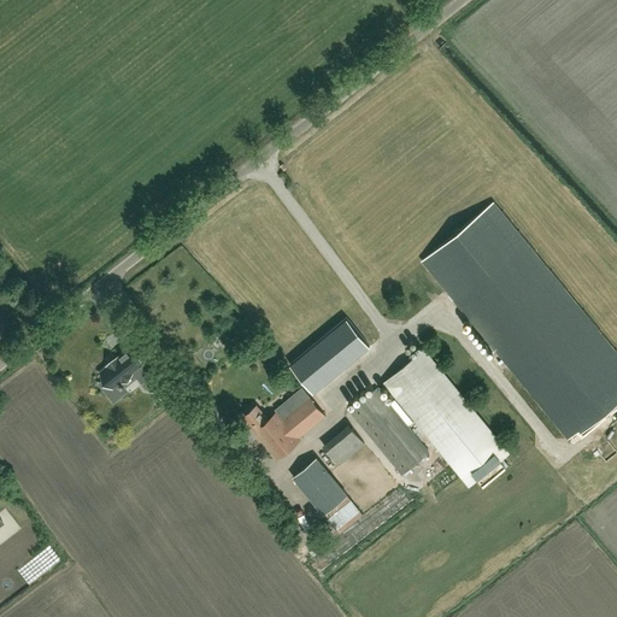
[(422,260),(568,439),(576,432),(582,438),(606,417),(601,411),(606,407),(611,413),(616,409),(616,352),(493,201),(422,260)]
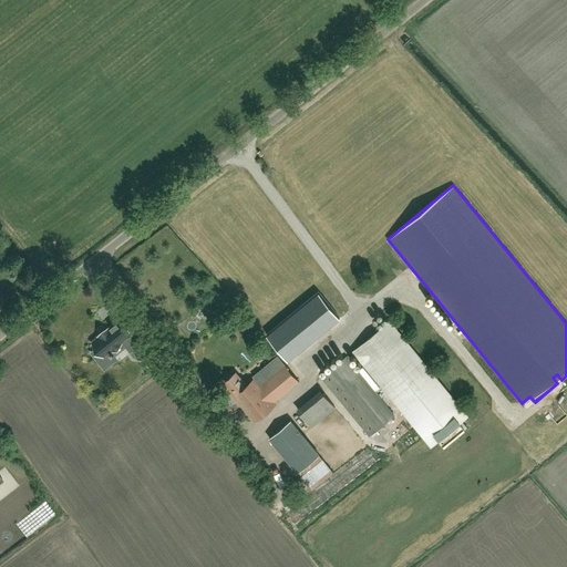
[(288,361),(340,318),(327,302),(319,291),(268,333),(266,334),(288,361)]
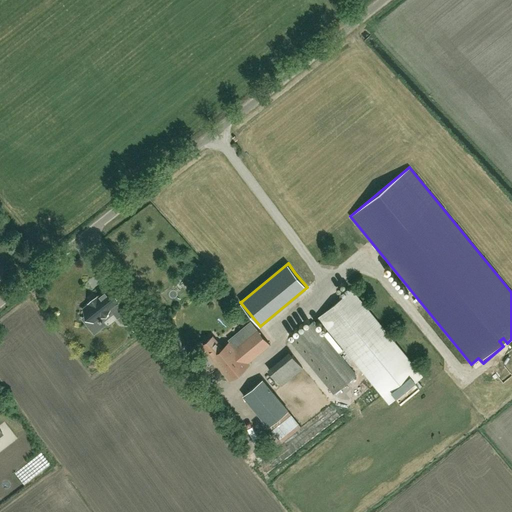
[(352,289),(318,317),(388,402),(396,396),(401,403),(420,387),(414,381),(422,375),(352,289)]
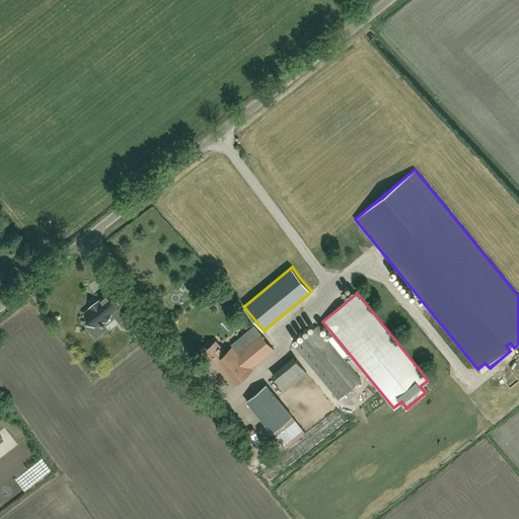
[(95,337),(106,328),(103,324),(103,323),(102,321),(101,322),(100,321),(112,312),(119,321),(133,310),(120,294),(114,299),(113,297),(108,300),(105,296),(98,302),(98,301),(90,307),(90,308),(85,312),(89,318),(84,322),(95,337)]
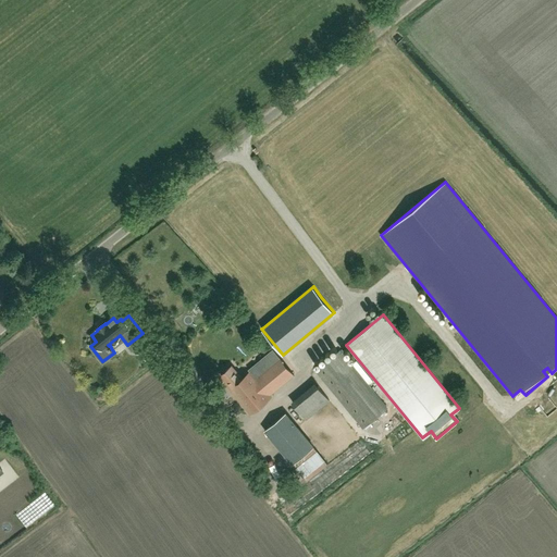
[(363,428),(387,408),(339,350),(316,370),(363,428)]
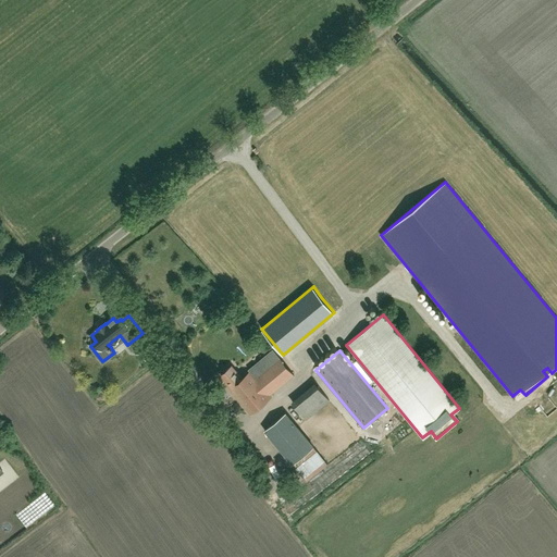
[(155,353),(150,360),(156,362),(160,356),(155,353)]
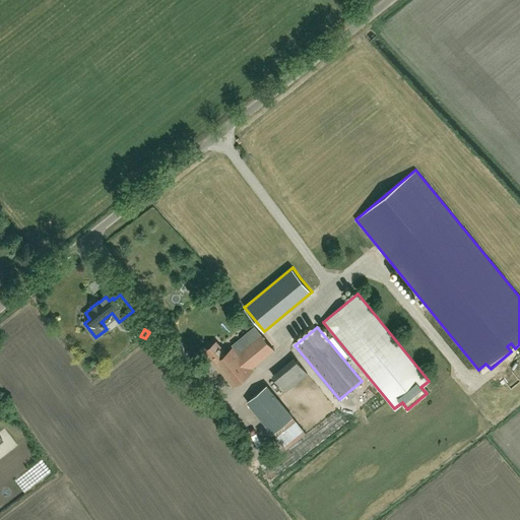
[(253,370),(274,351),(261,335),(239,353),(235,348),(226,354),(216,342),(206,350),(211,358),(210,360),(235,388),(254,372),(253,370)]
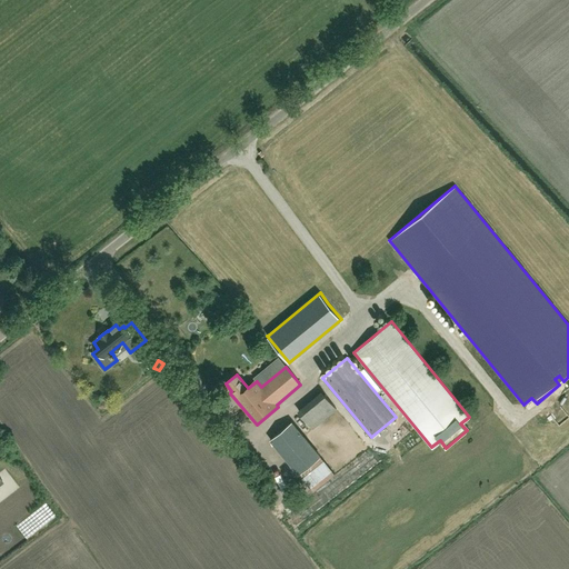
[(312,429),(337,409),(320,390),(297,410),(312,429)]
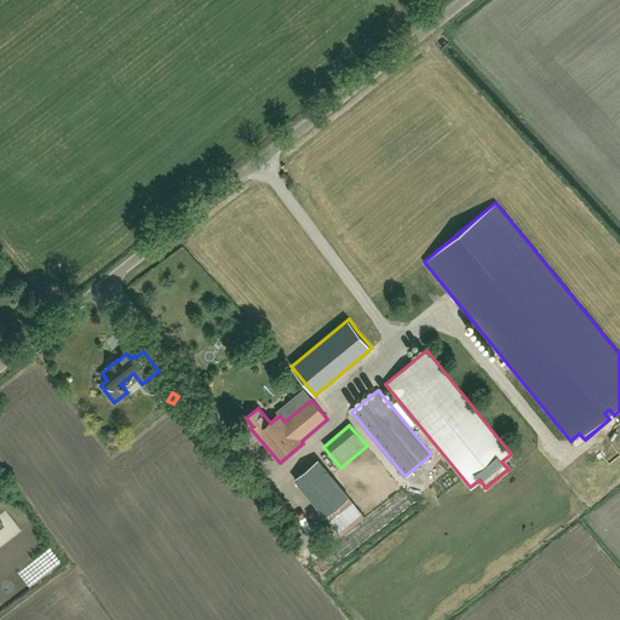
[(327,517),(350,498),(319,460),(296,480),(327,517)]
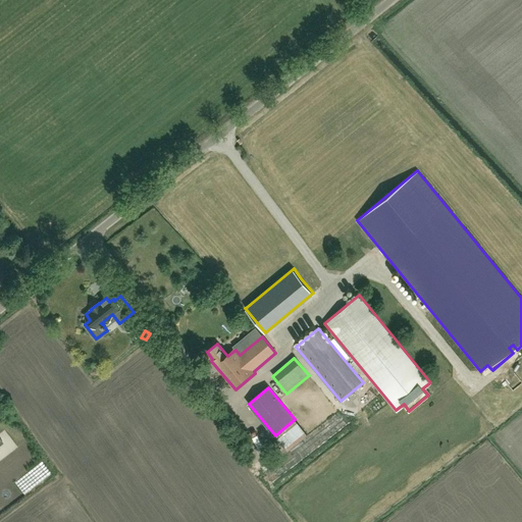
[(278,481),(359,427),(347,410),(294,446),(299,454),(272,471),(278,481)]
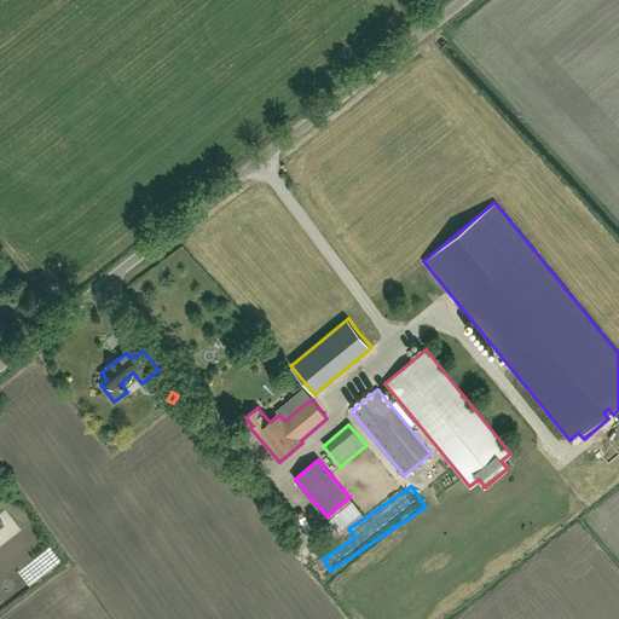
All buildings are outlined.
